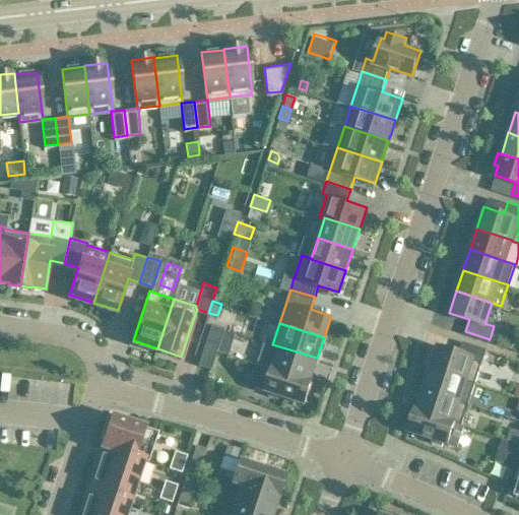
[(228,350),(234,331),(211,324),(206,338),(218,342),(216,347),(228,350)]
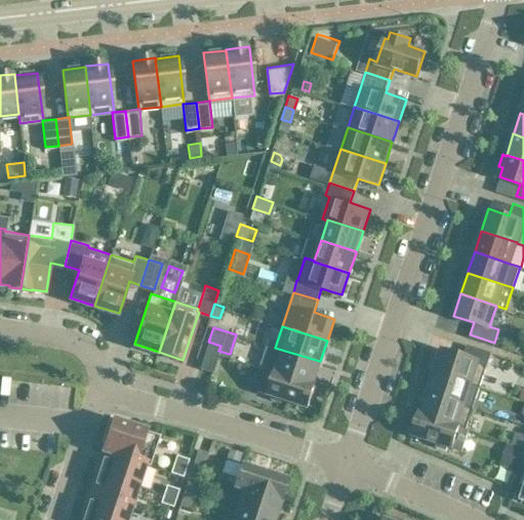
[(220,346),(208,342),(200,366),(212,370),(218,351),(220,346)]
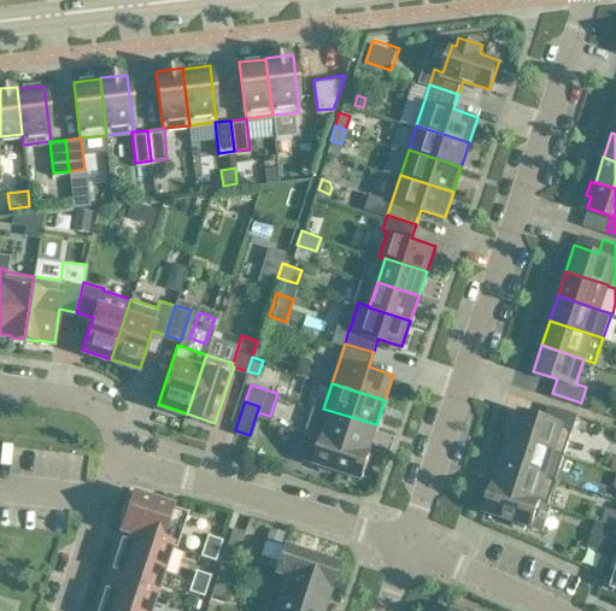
[(521,409),(512,434),(565,452),(573,427),(574,427),(579,411),(550,403),(545,416),(521,409)]
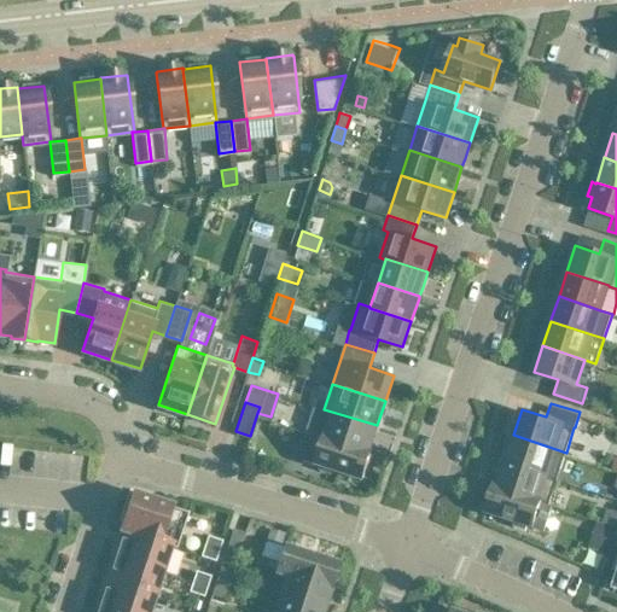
[(370,449),(377,425),(324,409),(324,408),(316,432),(370,449)]
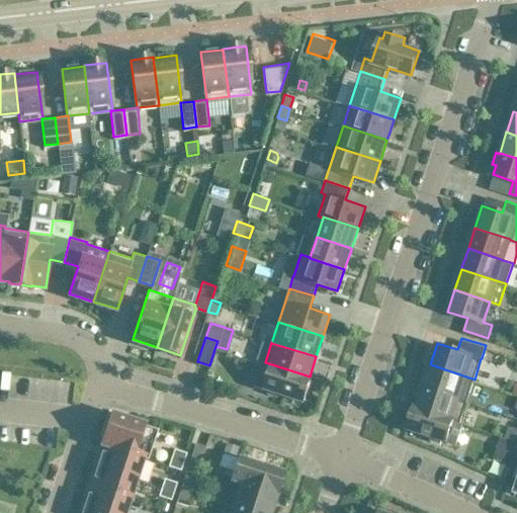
[(312,377),(310,376),(265,362),(262,361),(255,383),(269,389),(268,392),(278,395),(279,392),(305,400),(312,377)]
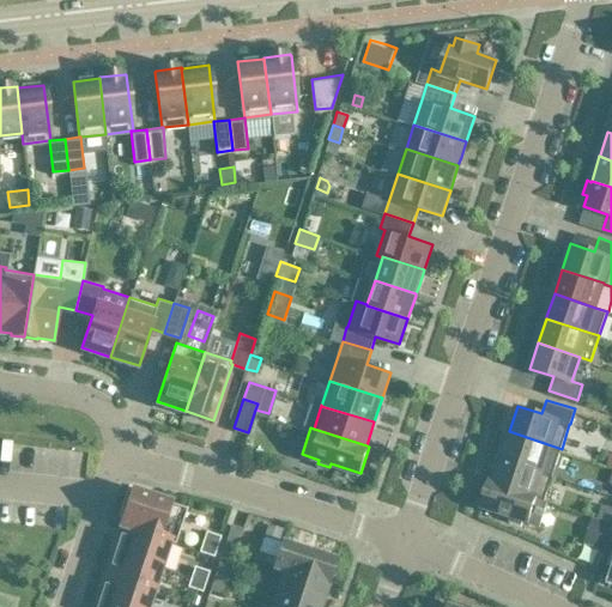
[(562,449),(509,431),(501,456),(553,473),(562,449)]
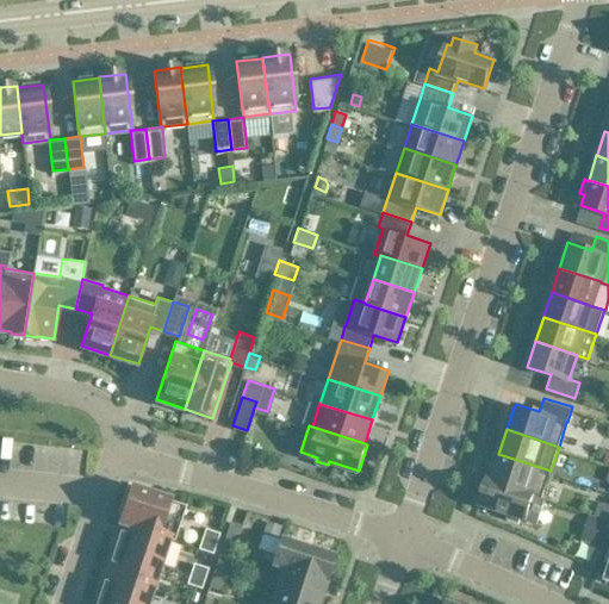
[(542,496),(551,471),(498,454),(491,477),(490,478),(542,496)]
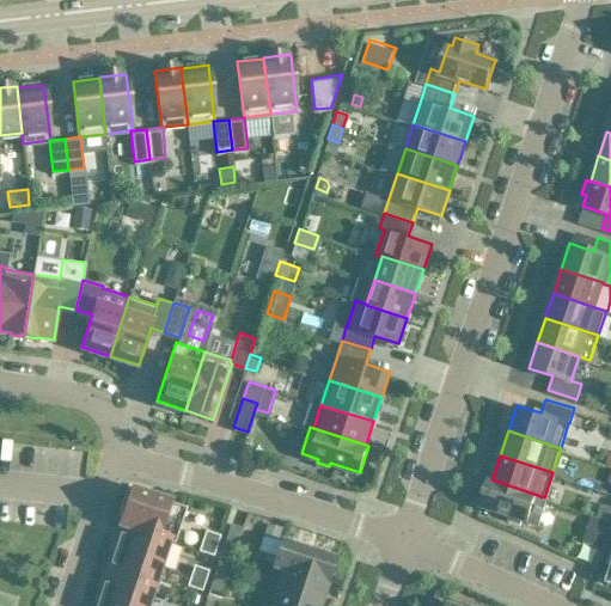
[(548,499),(544,497),(492,479),(493,478),(489,478),(481,505),(511,514),(509,518),(521,522),(523,518),(527,520),(539,524),(548,499)]
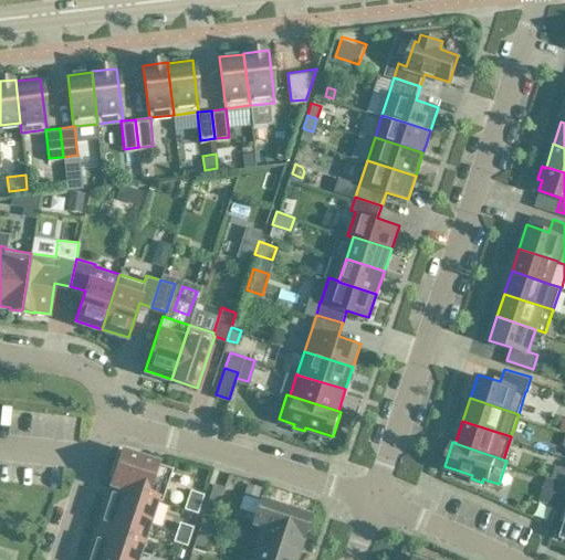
[(174,467),(123,451),(112,483),(157,498),(163,500),(174,467)]
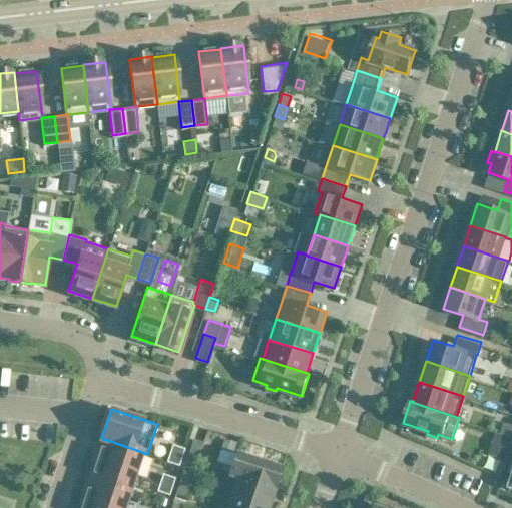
[(510,434),(511,429),(511,422),(505,420),(501,431),(510,434)]
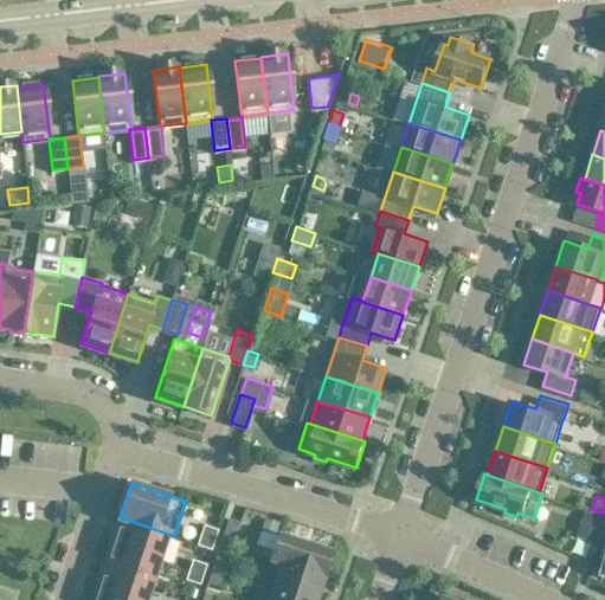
[(598,537),(604,518),(604,515),(590,510),(583,533),(598,537)]
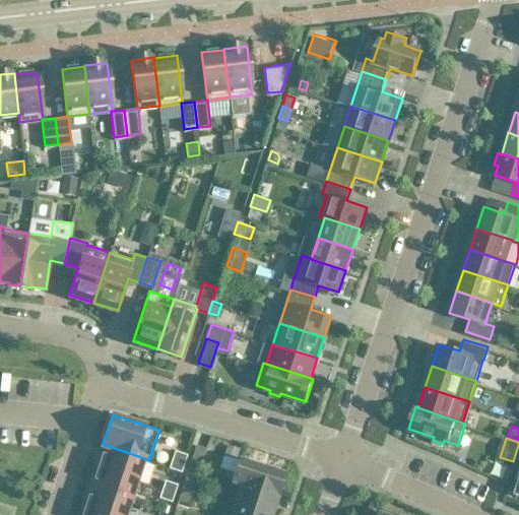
[(206,445),(197,442),(193,454),(202,457),(206,445)]
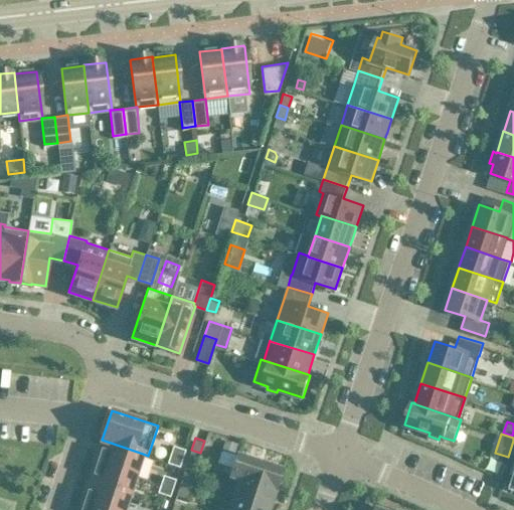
[(136,474),(143,454),(102,440),(96,461),(136,474)]
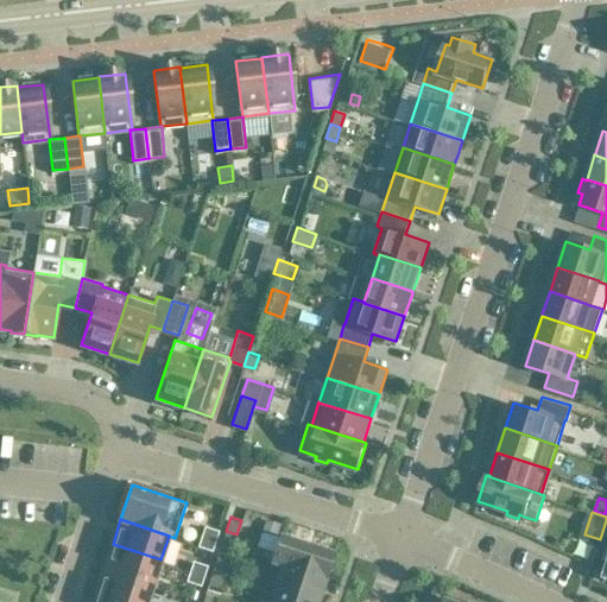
[(216,539),(220,528),(206,524),(202,534),(216,539)]
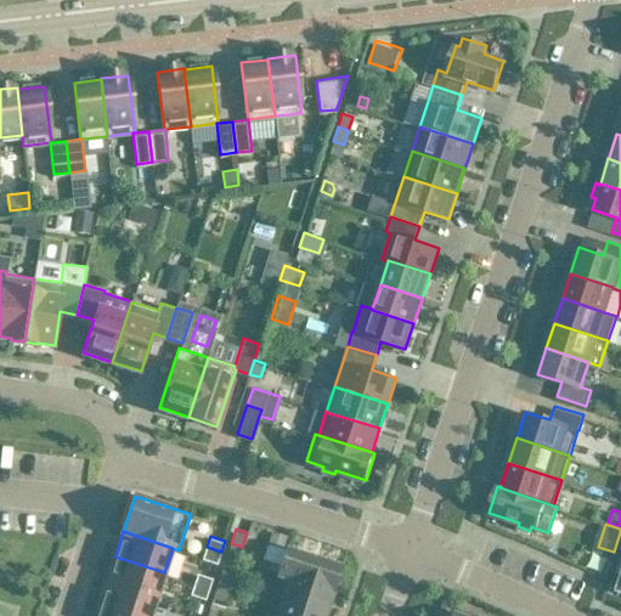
[(242,547),(231,543),(226,557),(238,560),(242,547)]
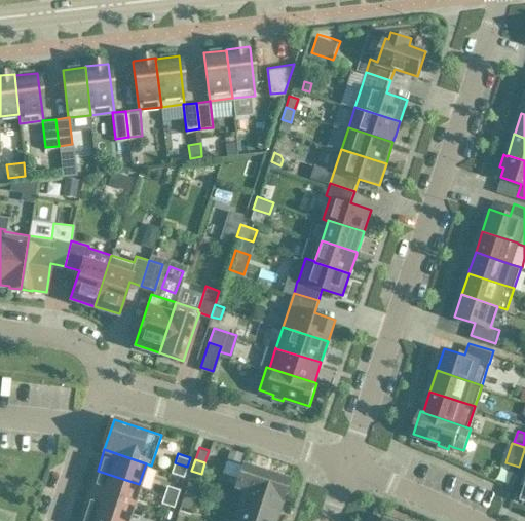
[(184,475),(187,467),(175,462),(172,471),(184,475)]
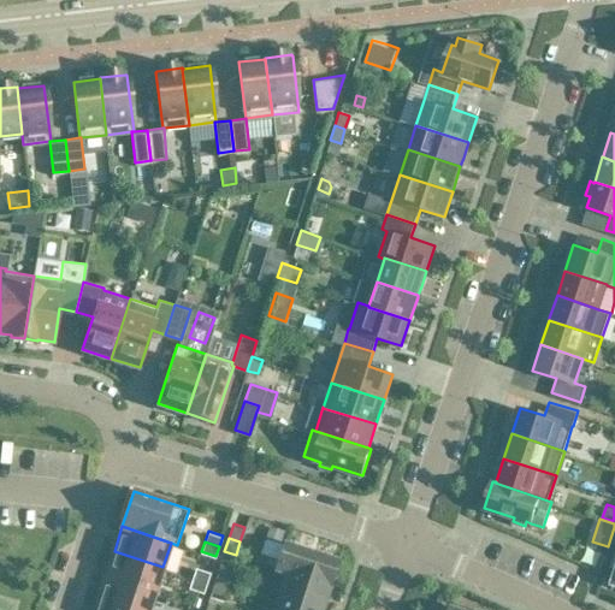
[(338,560),(284,542),(275,569),(287,573),(287,572),(329,586),(338,560)]
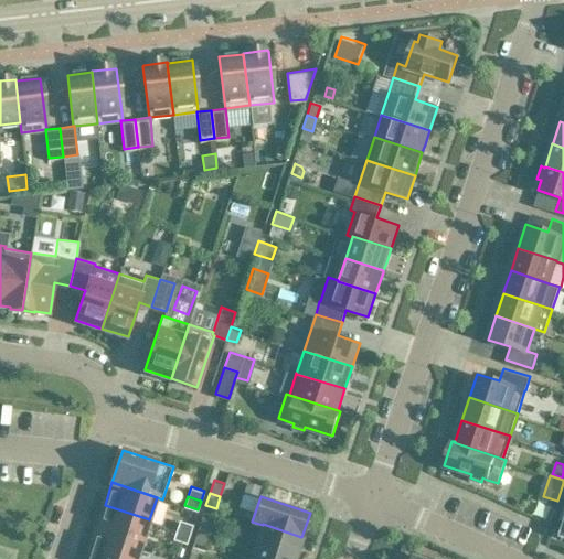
[(141,541),(149,519),(105,505),(97,527),(141,541)]
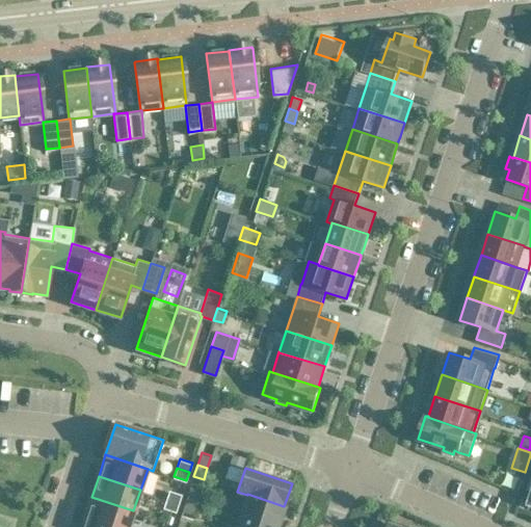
[(201,489),(190,485),(187,498),(196,501),(201,489)]
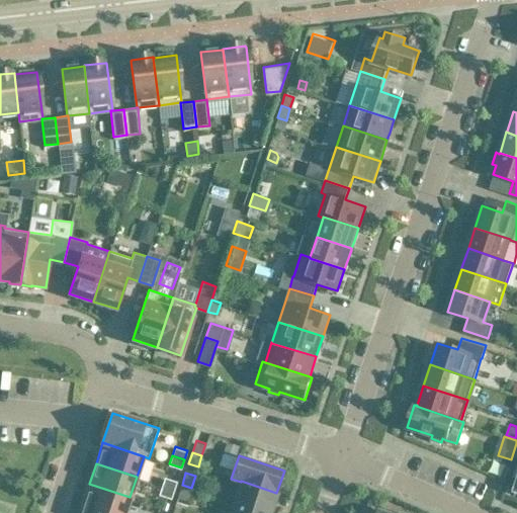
[(174,489),(177,481),(165,477),(162,485),(174,489)]
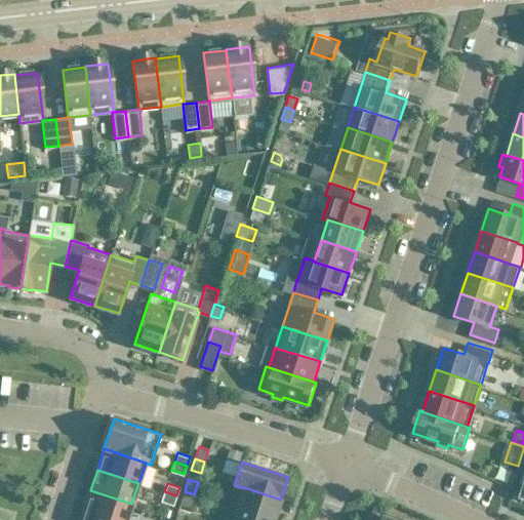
[(271,519),(273,519),(280,500),(244,487),(244,488),(237,509),(271,519)]
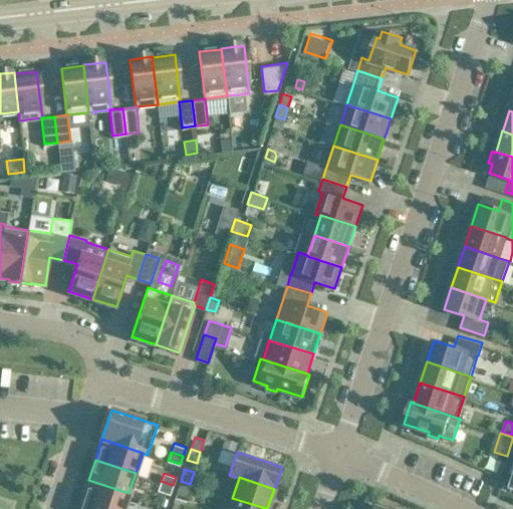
[(107,508),(123,508),(129,493),(88,480),(81,500),(107,508)]
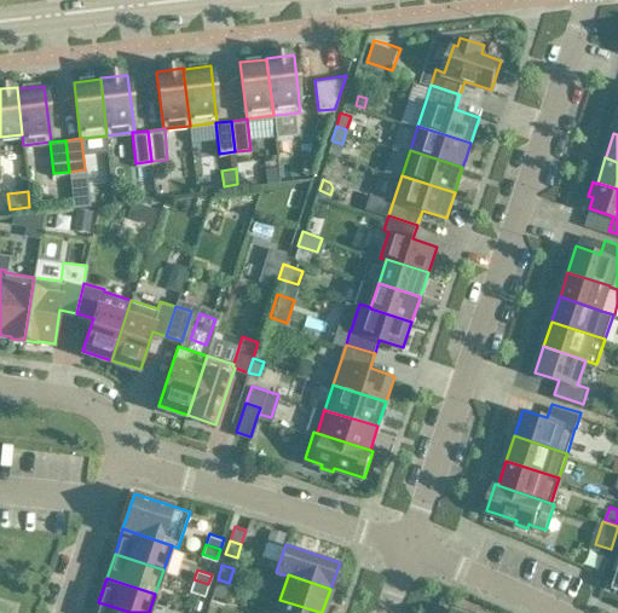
[(206,595),(208,584),(194,579),(190,590),(206,595)]
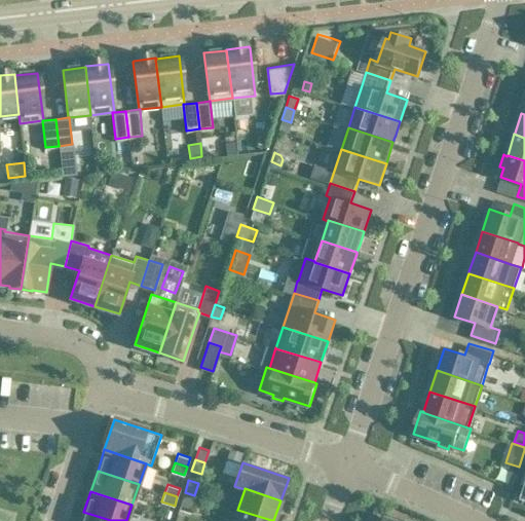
[(190,507),(194,495),(185,492),(181,504),(190,507)]
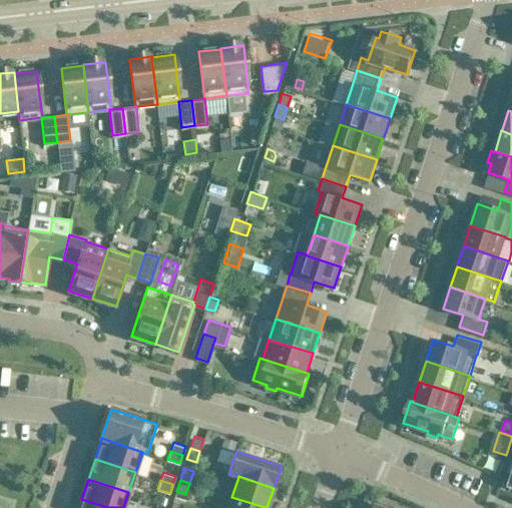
[(265,507),(231,497),(227,507),(265,507)]
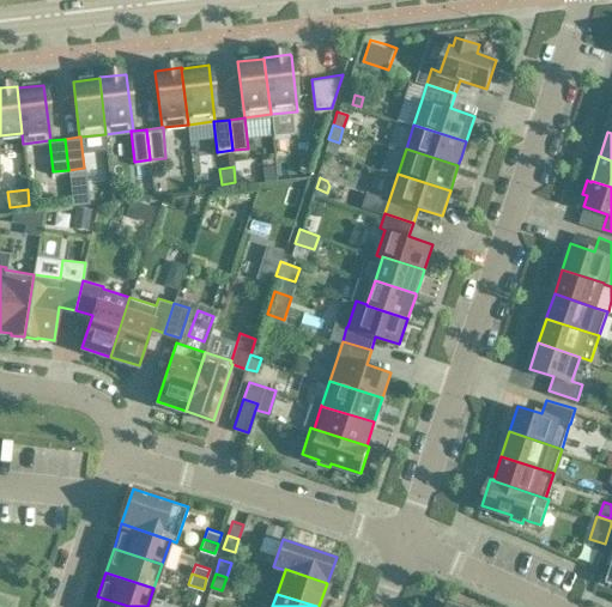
[(128,606),(97,596),(94,606),(128,606)]
